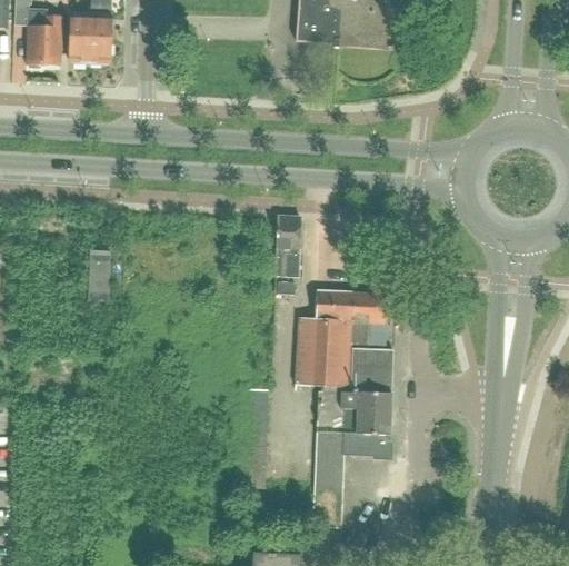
[(89,0),(89,12),(70,11),(69,60),(70,61),(70,62),(87,62),(87,61),(102,62),(108,57),(110,13),(109,13),(110,0),(89,0)]
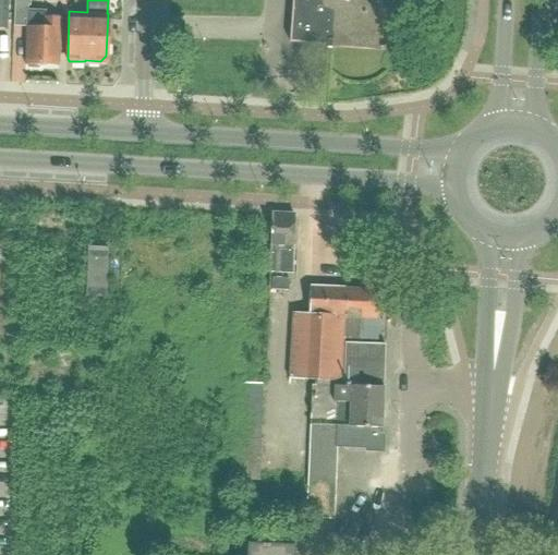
[(326,45),(330,46),(331,40),(379,44),(379,45),(383,45),(389,39),(389,36),(388,36),(390,9),(402,10),(402,3),(399,3),(399,0),(302,0),(302,1),(292,0),(289,39),(326,41),(326,45)]
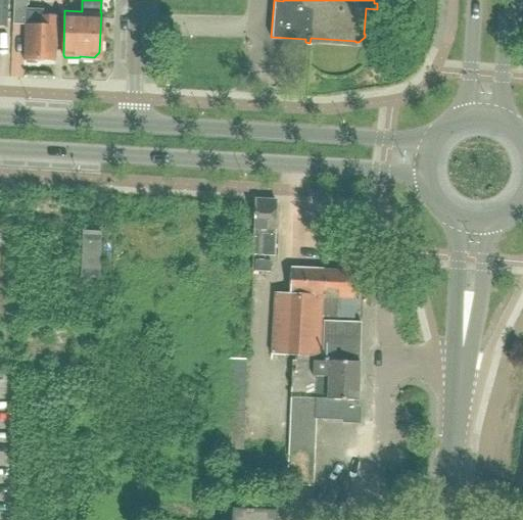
[(42,7),(26,7),(24,58),(26,58),(26,61),(37,61),(37,58),(55,59),(56,24),(42,22),(42,7)]
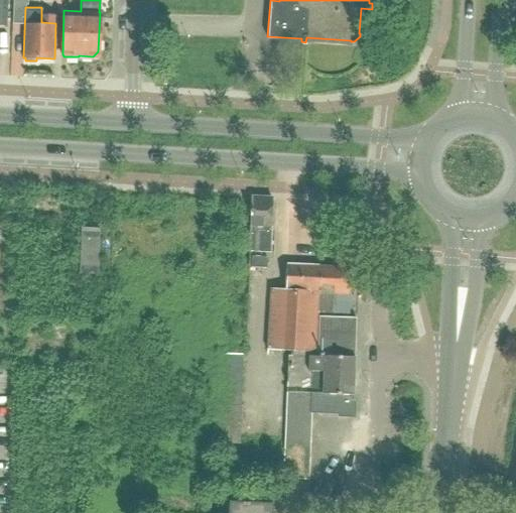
[(248,249),(268,250),(271,196),(251,195),(250,195),(247,249),(248,249)]
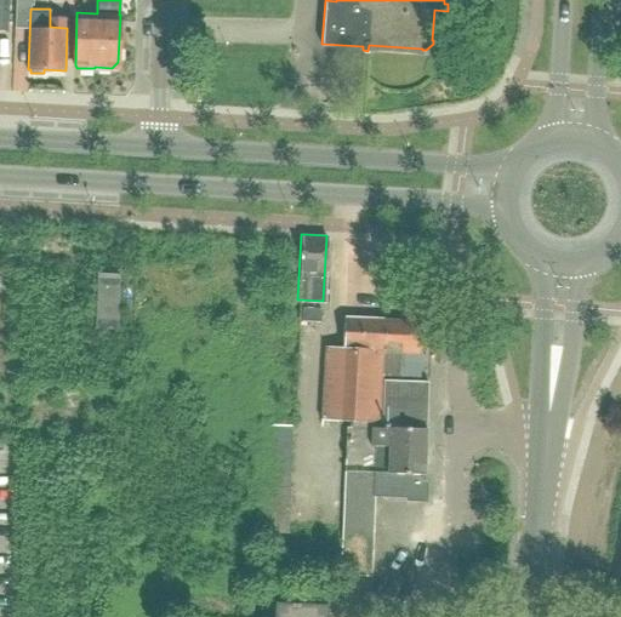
[(97,273),(95,326),(117,327),(119,274),(97,273)]
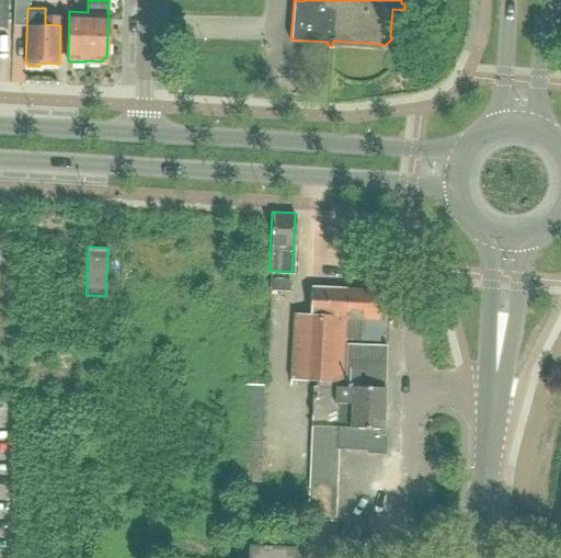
[(288,289),(289,277),(272,276),(272,288),(288,289)]
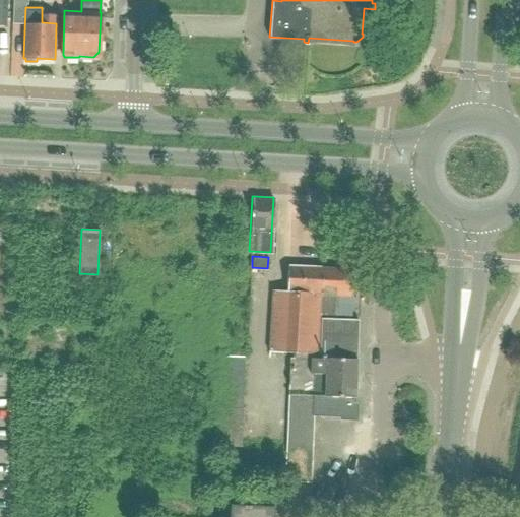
[(271,289),(268,350),(315,352),(317,313),(337,313),(337,294),(350,294),(351,268),(287,265),(286,291),(271,289)]
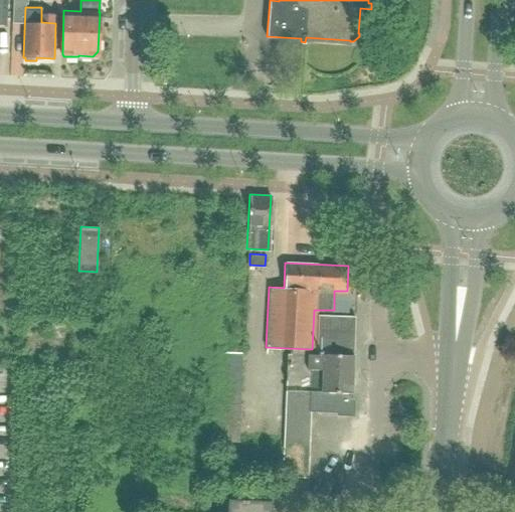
[(282,476),(308,478),(310,410),(351,412),(355,316),(316,314),(313,350),(287,349),(282,476)]
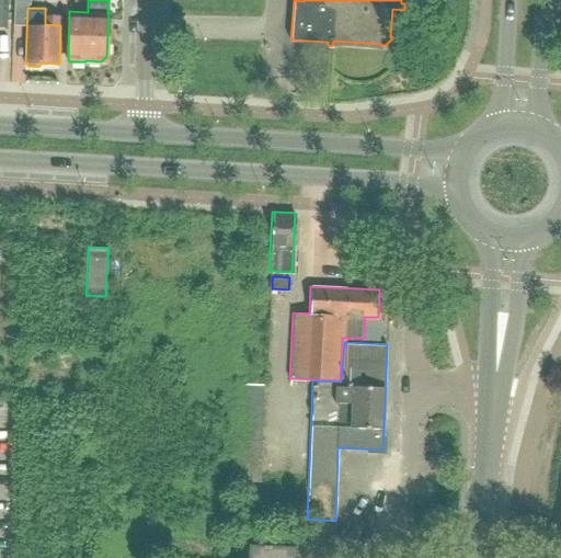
[(294,557),(295,547),(248,545),(247,557),(294,557)]
